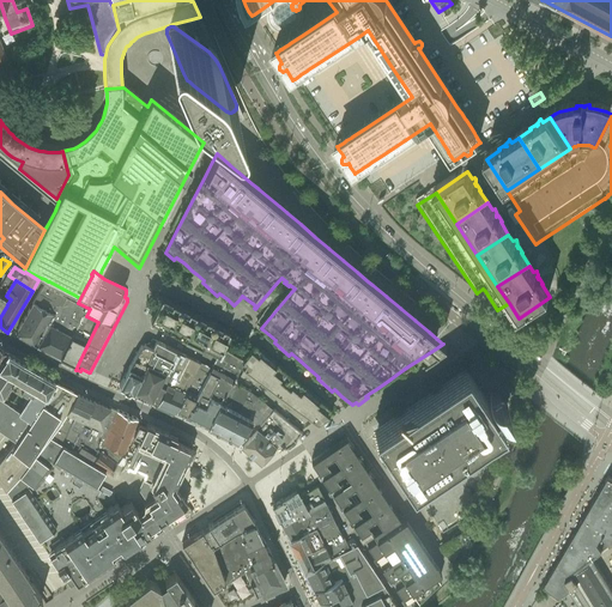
[(18,335),(17,338),(18,338),(18,339),(35,348),(36,348),(38,351),(40,351),(66,303),(67,303),(61,299),(55,296),(44,290),(41,295),(35,307),(32,309),(26,321),(18,335)]
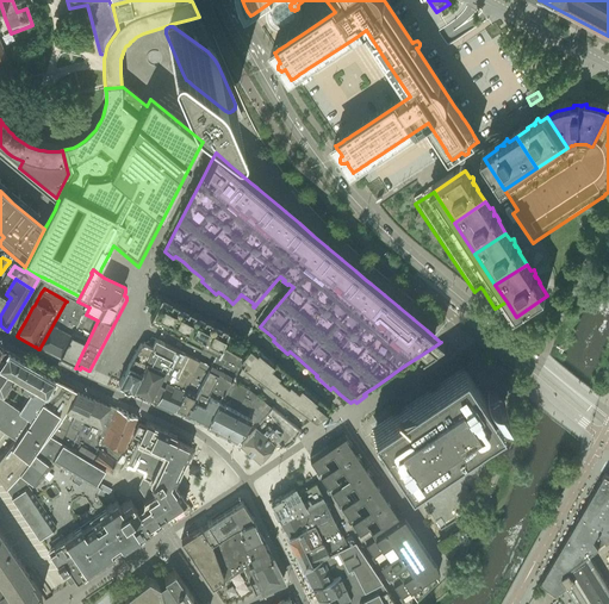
[(0,316),(7,304),(7,303),(11,298),(7,296),(5,300),(0,297),(0,316)]
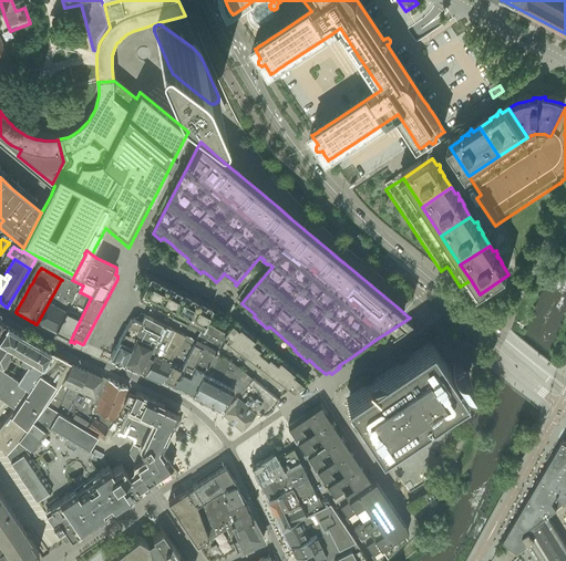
[(37,324),(57,334),(78,293),(76,292),(78,289),(72,286),(61,280),(37,324)]
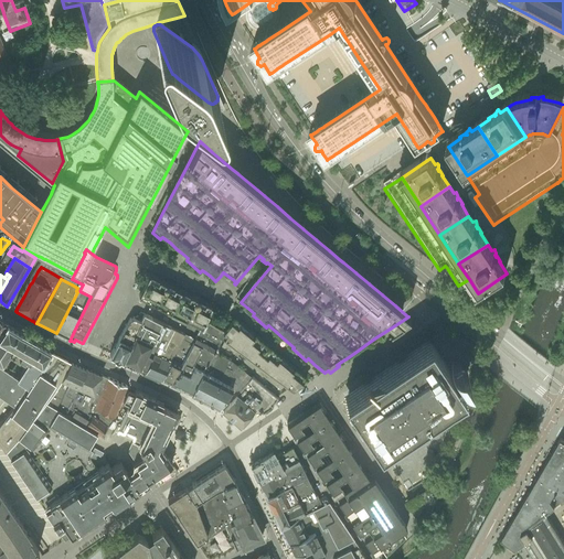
[(139,299),(156,307),(166,287),(165,287),(165,288),(160,286),(161,285),(150,279),(139,299)]
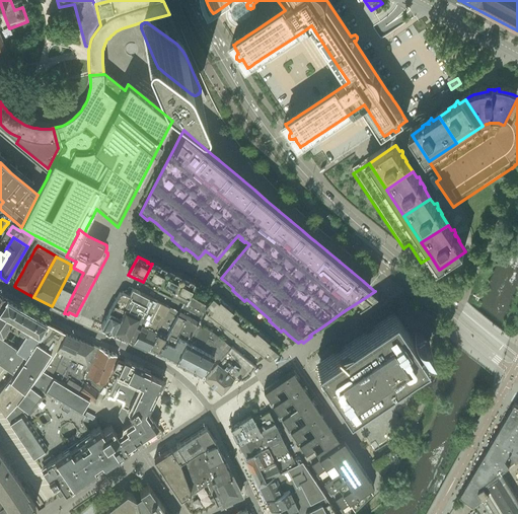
[(143,282),(157,290),(166,271),(165,271),(165,272),(161,270),(162,269),(152,264),(143,282)]
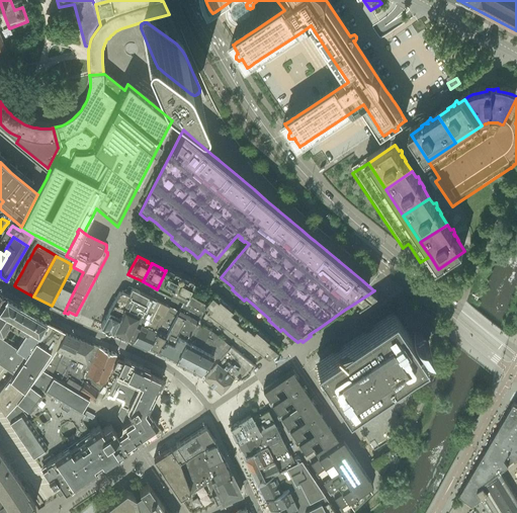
[(52,306),(64,313),(70,300),(83,272),(73,267),(72,266),(71,268),(52,306)]
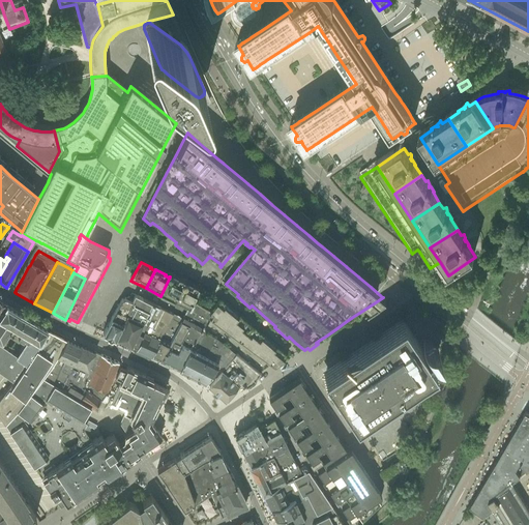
[(160,296),(175,303),(184,284),(183,284),(182,285),(179,283),(180,282),(170,276),(160,296)]
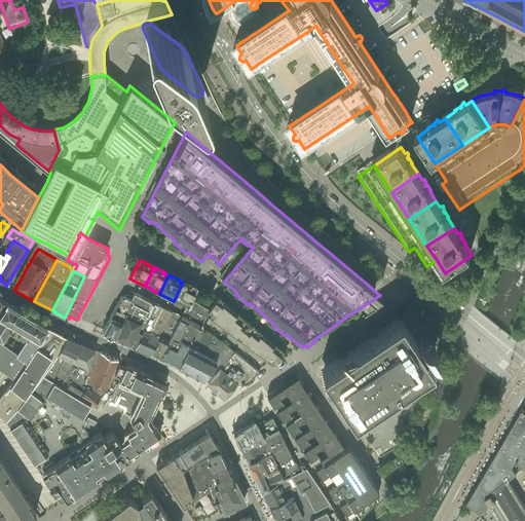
[(174,301),(188,308),(191,303),(197,289),(196,289),(196,290),(192,288),(193,287),(183,282),(174,301)]
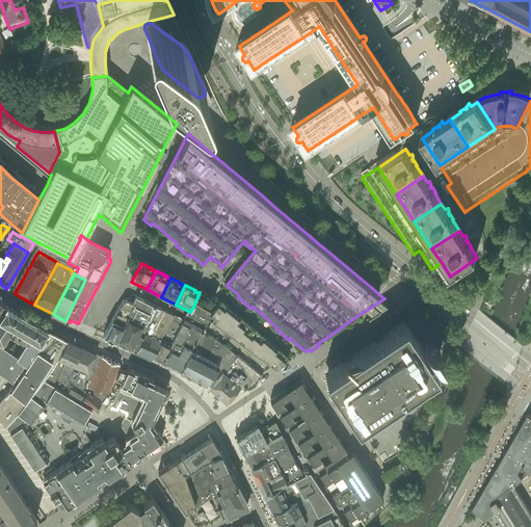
[(104,338),(104,339),(106,340),(114,343),(115,344),(128,319),(127,319),(134,305),(136,301),(136,300),(133,299),(131,304),(130,302),(124,305),(123,306),(117,315),(113,321),(112,323),(108,332),(105,337),(105,338),(104,338)]
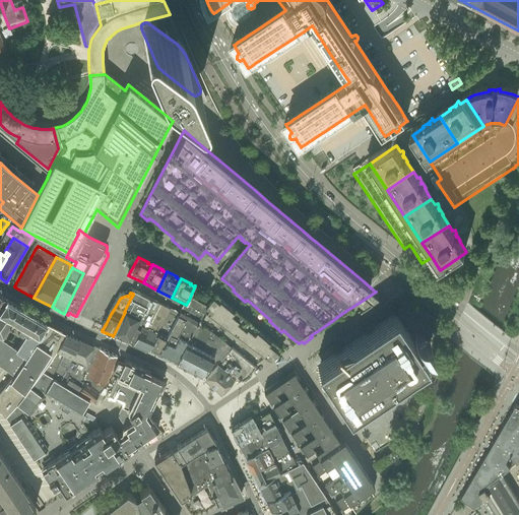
[(125,312),(113,336),(114,337),(128,343),(129,344),(130,344),(134,346),(134,347),(139,337),(149,316),(154,305),(133,294),(133,295),(131,298),(124,312),(125,312)]
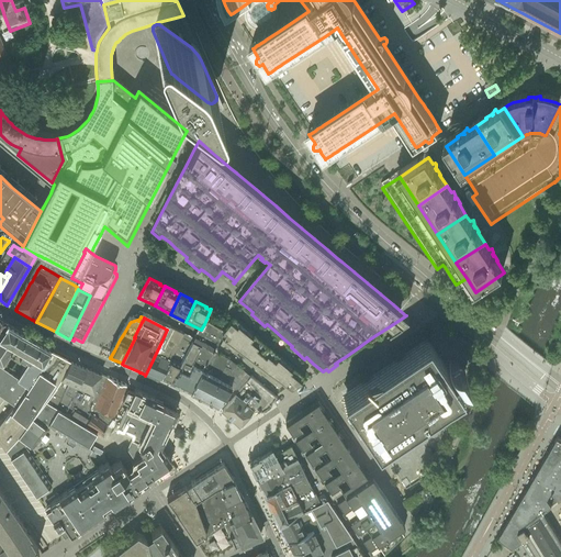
[(182,363),(170,387),(191,396),(206,365),(208,366),(213,355),(214,355),(223,341),(224,336),(223,335),(204,324),(201,330),(193,344),(182,363)]
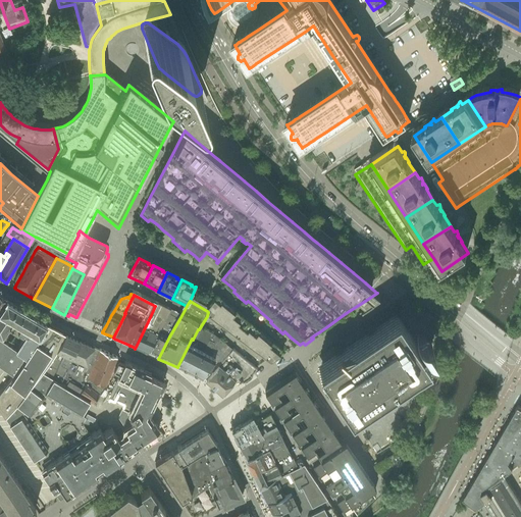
[(208,312),(207,316),(218,325),(229,309),(223,304),(221,306),(215,301),(207,311),(208,312)]
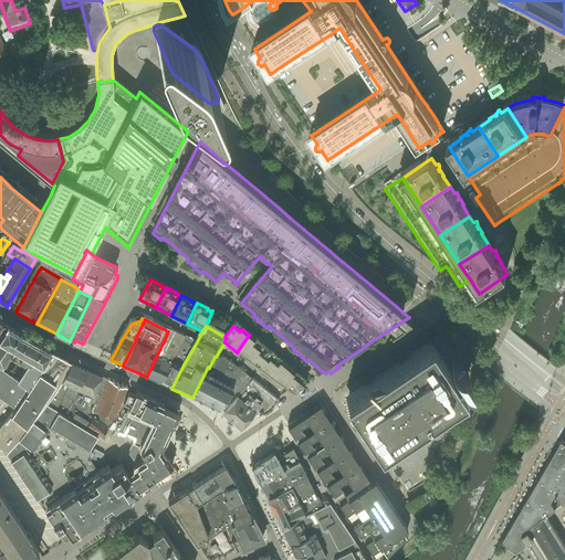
[(22,338),(22,339),(8,330),(0,340),(0,399),(16,410),(30,391),(41,376),(52,356),(37,347),(31,344),(22,338)]
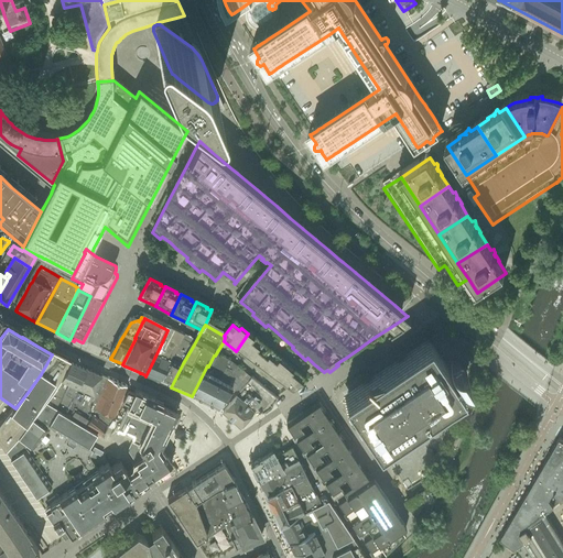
[(151,365),(145,376),(147,376),(158,381),(162,383),(171,364),(185,339),(168,330),(162,342),(151,365)]
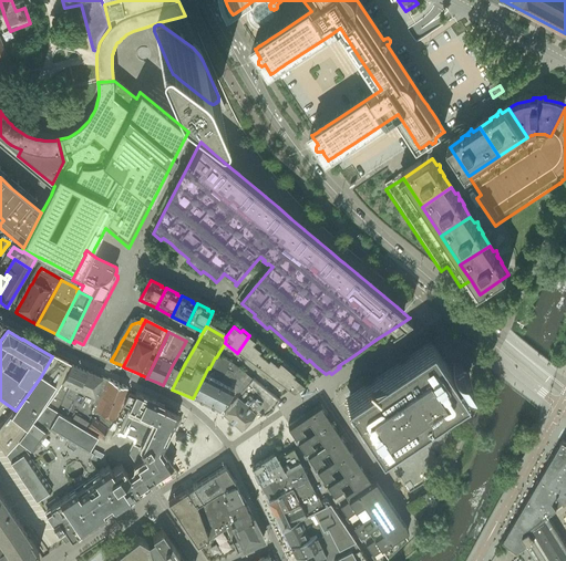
[(249,335),(237,353),(257,369),(268,354),(255,343),(256,341),(249,335)]
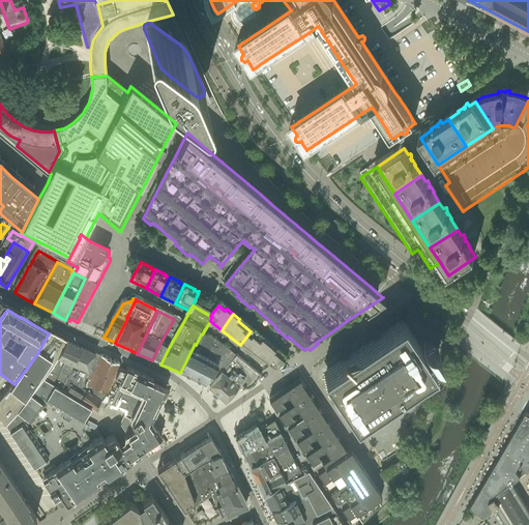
[(162,343),(153,360),(160,365),(172,342),(182,324),(174,319),(162,343)]
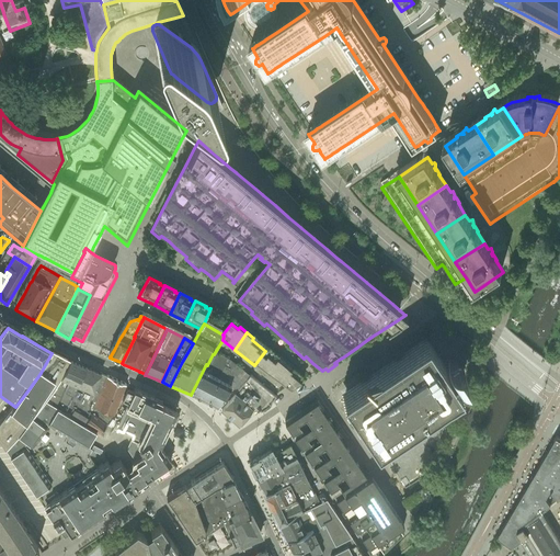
[(460,393),(453,379),(457,377),(458,378),(464,374),(456,363),(450,367),(455,374),(450,376),(426,340),(341,397),(376,450),(460,393)]
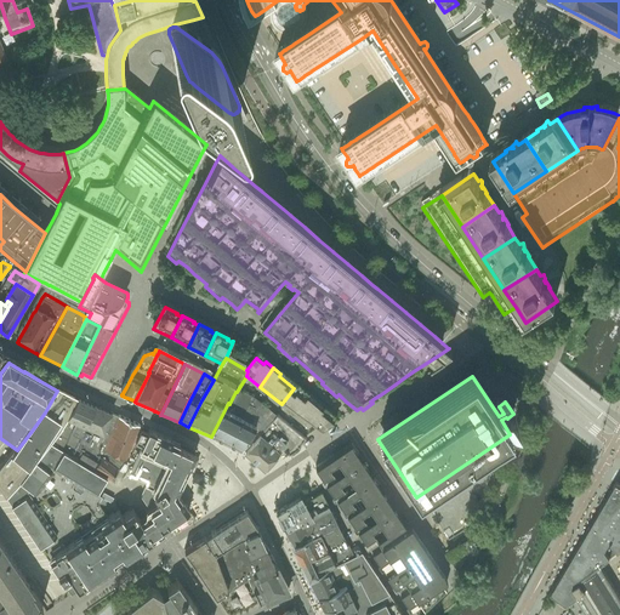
[(294,388),(282,404),(305,421),(317,404),(310,398),(307,400),(294,388)]
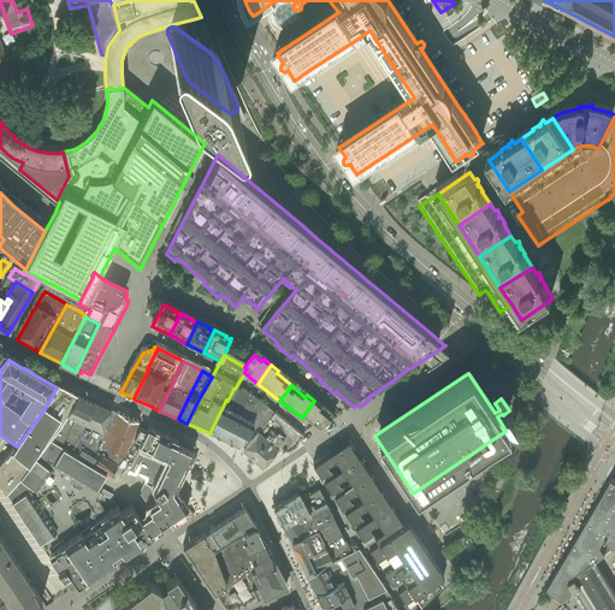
[(17,446),(0,467),(0,487),(6,497),(21,483),(36,462),(37,460),(52,442),(59,433),(80,400),(78,400),(77,398),(76,401),(72,400),(74,397),(74,396),(72,397),(67,395),(58,389),(57,388),(45,409),(33,426),(17,446)]
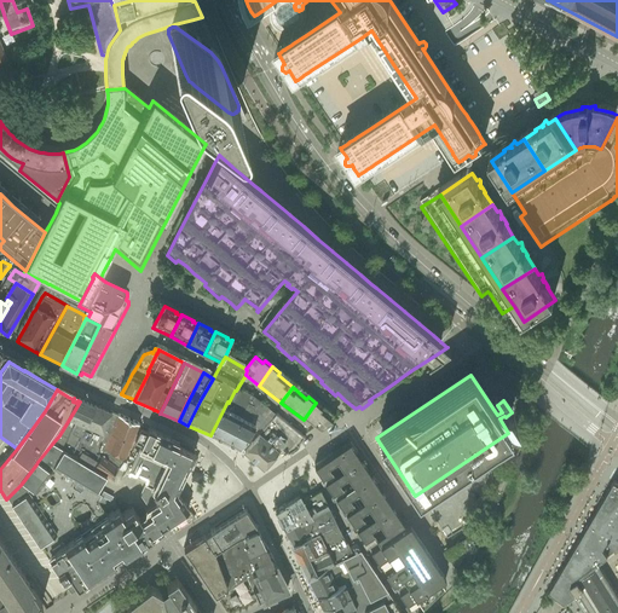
[(227,402),(211,435),(215,438),(218,439),(220,440),(229,445),(241,421),(241,420),(248,406),(253,400),(236,391),(235,391),(229,403),(227,402)]
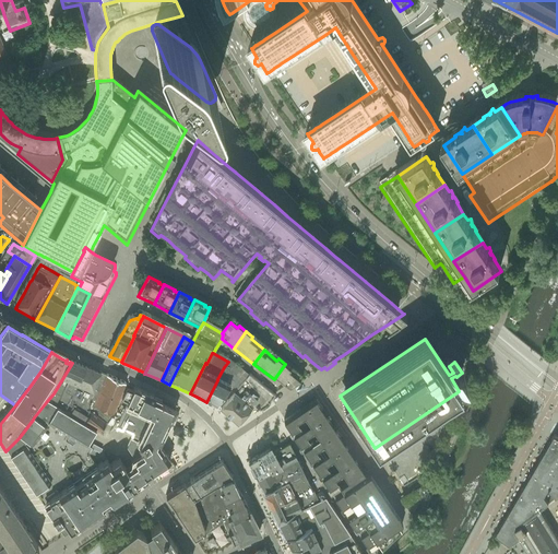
[(217,380),(206,402),(211,404),(213,404),(212,405),(215,407),(216,407),(221,411),(250,379),(228,362),(224,367),(217,379),(217,380)]
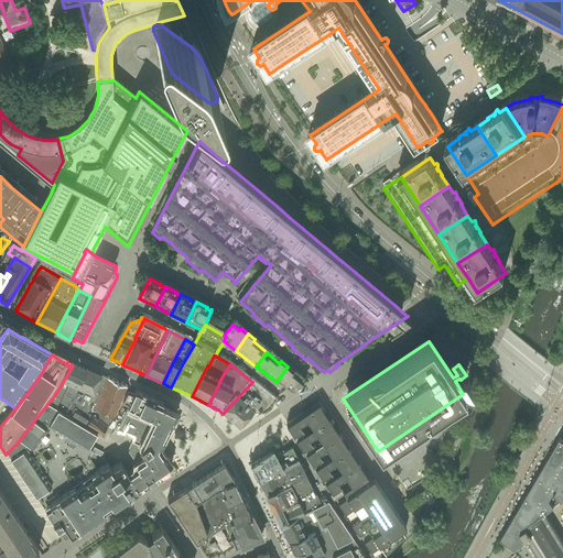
[(88,373),(73,365),(54,396),(47,404),(66,416),(75,400),(74,400),(88,373)]
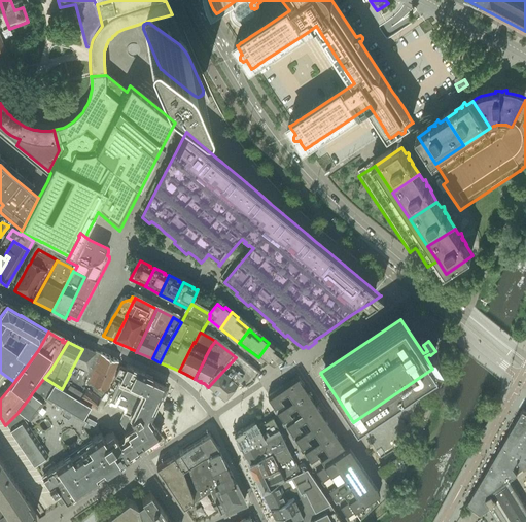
[(269,343),(258,357),(273,368),(285,360),(274,350),(275,348),(269,343)]
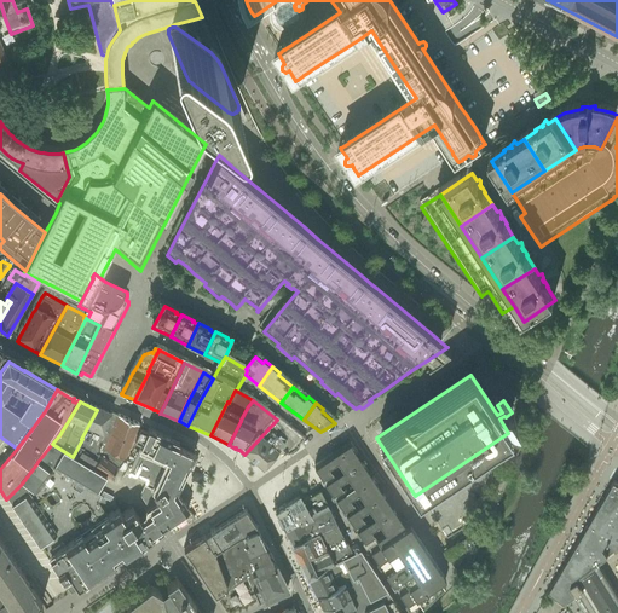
[(113,417),(97,410),(81,439),(82,439),(73,457),(94,472),(105,460),(120,420),(119,420),(117,421),(113,418),(113,417)]
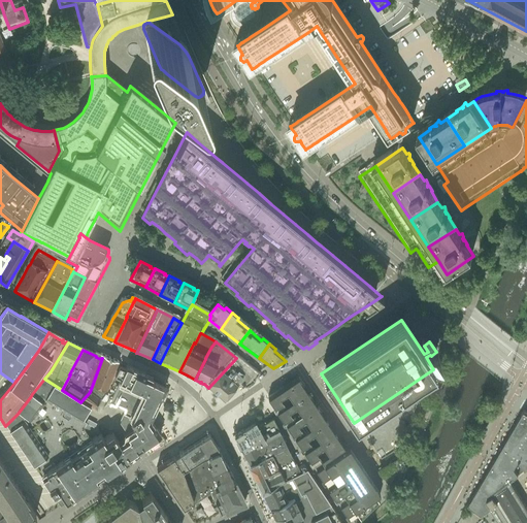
[(80,402),(91,411),(95,412),(106,395),(120,366),(102,358),(90,392),(80,402)]
